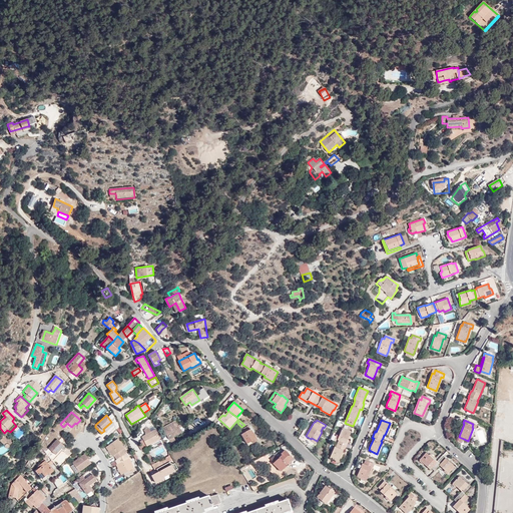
[(179,428),(182,427),(180,424),(177,426),(174,421),(163,428),(170,442),(174,440),(172,437),(181,432),(179,428)]
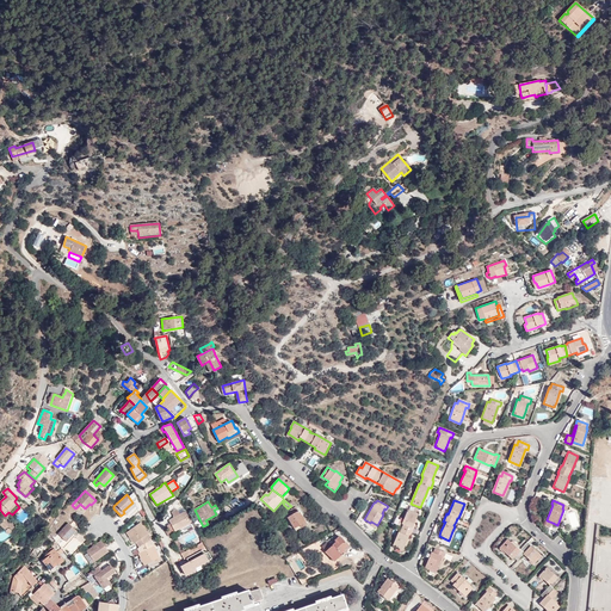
[(298,511),(296,508),(287,514),(288,517),(294,529),(300,526),(301,529),(307,524),(298,511)]
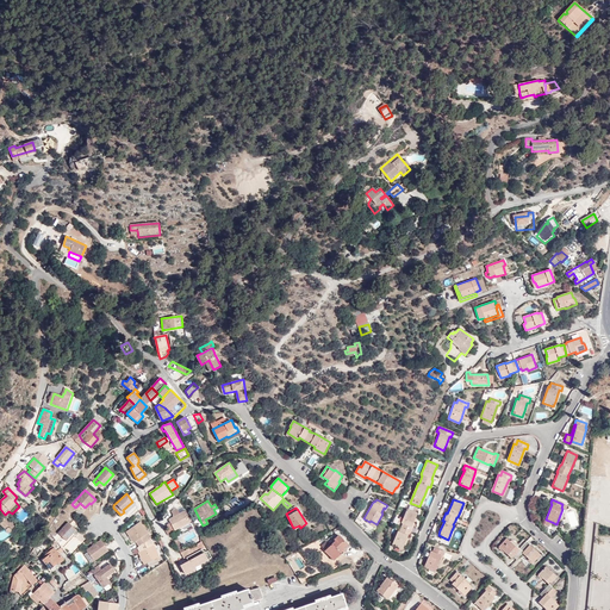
[(392,545),(403,549),(404,545),(409,535),(410,536),(412,528),(411,528),(415,517),(417,514),(408,509),(402,523),(403,523),(399,531),(398,530),(392,545)]
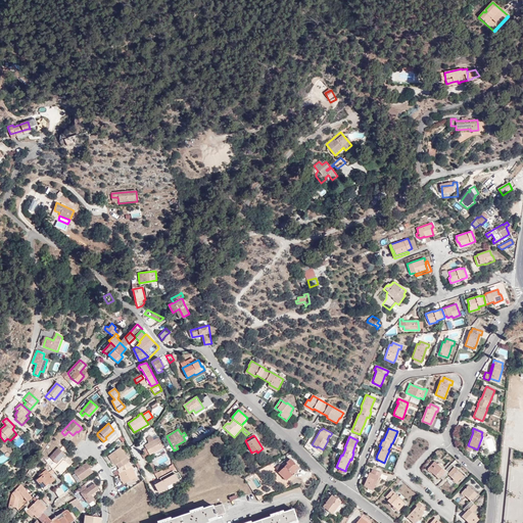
[(150,457),(149,455),(155,452),(162,447),(157,438),(152,441),(149,443),(144,445),(148,452),(142,455),(144,460),(150,457)]
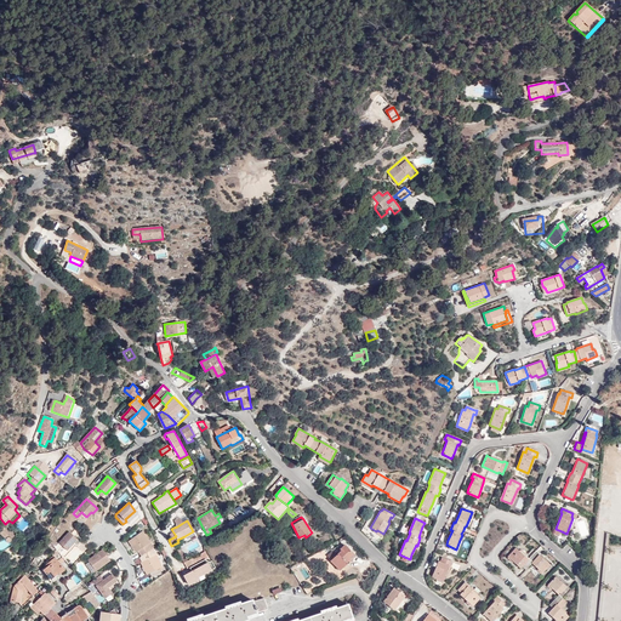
[(10,543),(10,542),(10,541),(15,536),(6,528),(4,529),(1,531),(0,533),(0,536),(5,541),(5,542),(6,542),(6,543),(7,545),(9,545),(10,543)]
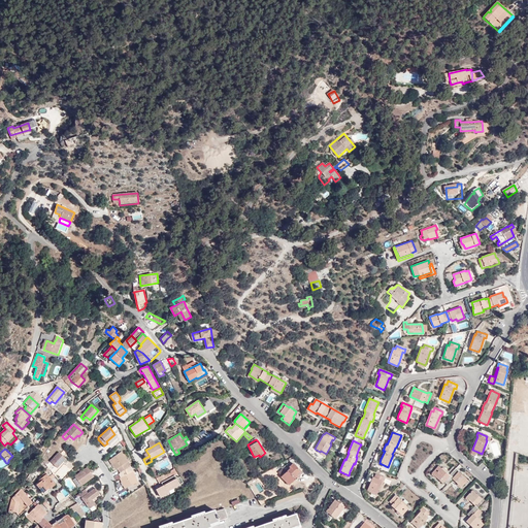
[(121,479),(120,479),(125,489),(138,482),(133,472),(130,466),(131,465),(128,461),(122,452),(109,461),(116,469),(117,469),(120,473),(119,474),(121,479)]
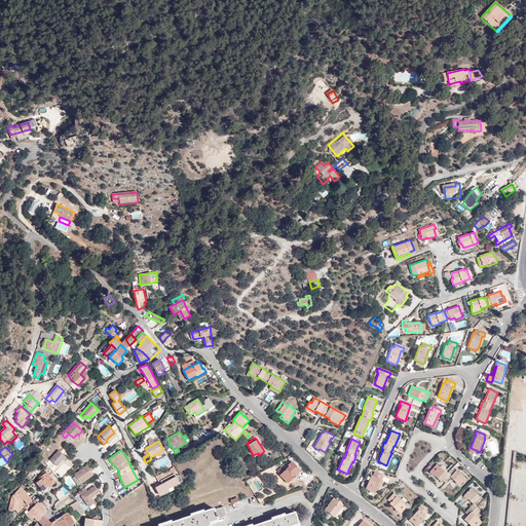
[(57,466),(62,460),(65,462),(68,459),(59,451),(49,460),(57,466)]
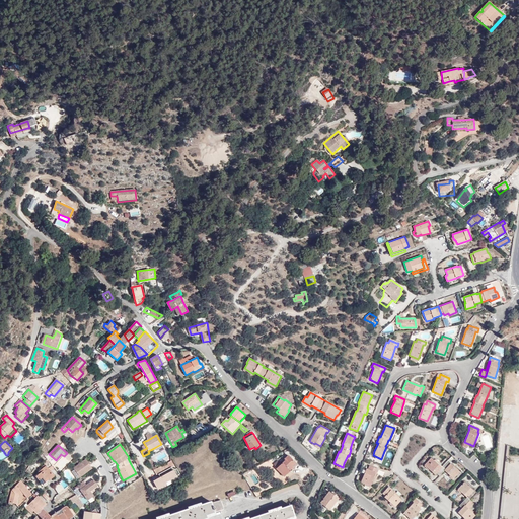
[(288,455),(285,458),(284,459),(285,460),(277,469),(284,476),(291,470),(293,467),(293,466),(296,463),(288,455)]
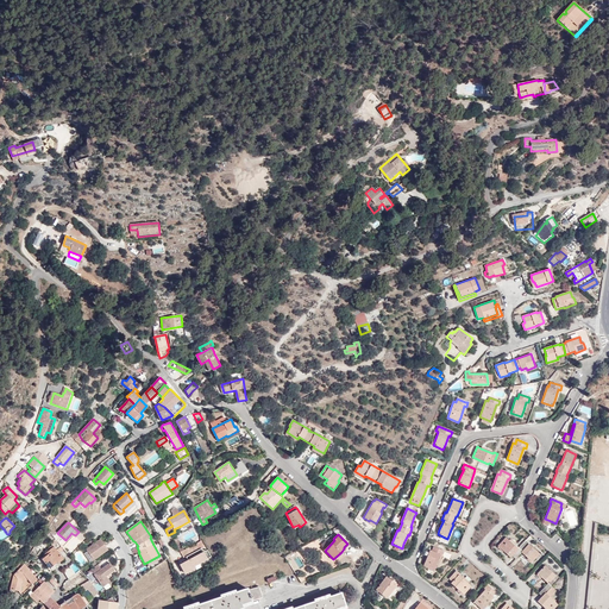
[(96,558),(108,550),(100,538),(88,547),(96,558)]
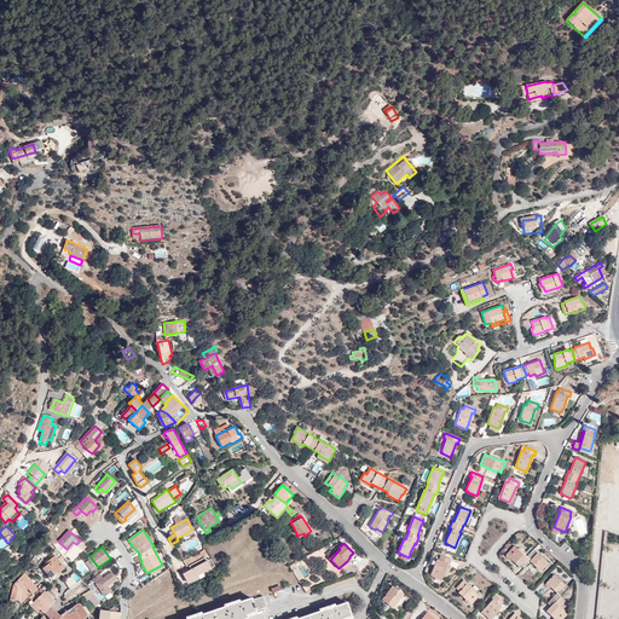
[(538,551),(534,549),(526,557),(514,547),(505,555),(519,567),(521,565),(524,568),(530,561),(541,572),(549,563),(537,553),(538,551)]
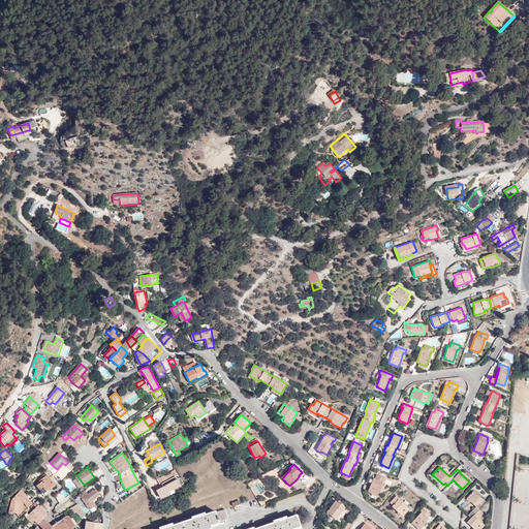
[(159,485),(178,475),(175,470),(157,479),(159,485)]
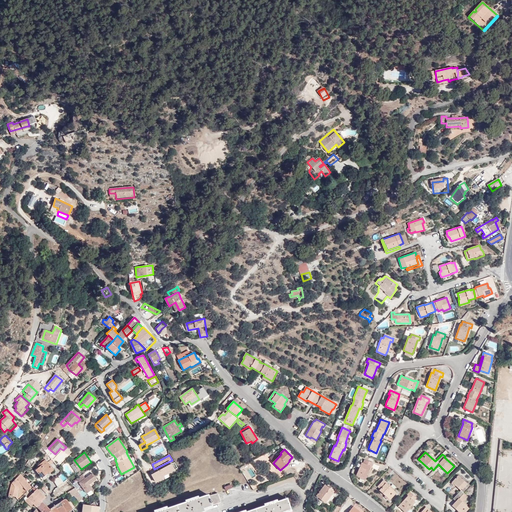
[(51,471),(54,469),(48,462),(46,459),(38,465),(39,467),(36,470),(42,478),(51,470),(51,471)]
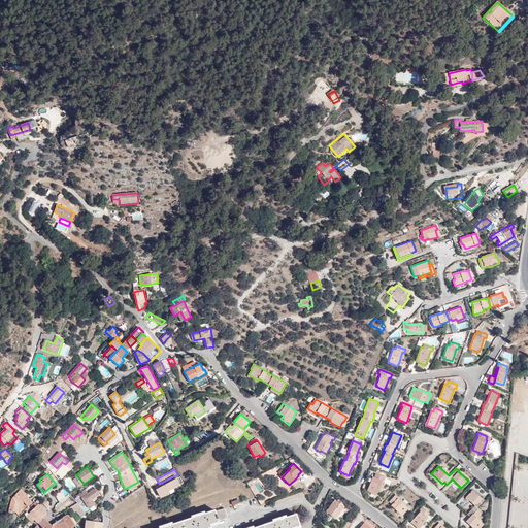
[(367,491),(376,495),(378,490),(383,481),(384,482),(386,477),(375,473),(374,477),(373,476),(367,491)]
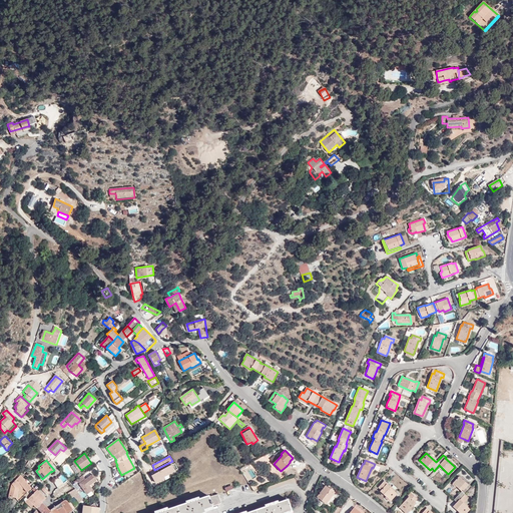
[(93,474),(85,479),(82,475),(76,480),(87,494),(92,490),(89,485),(96,480),(93,474)]
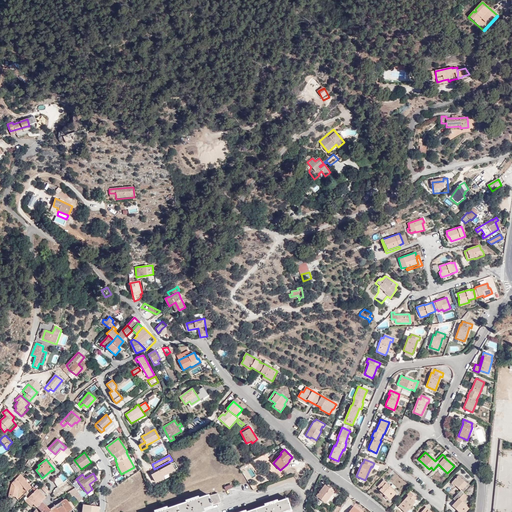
[(31,487),(29,485),(21,474),(12,483),(9,495),(15,497),(19,500),(21,497),(24,495),(27,491),(31,487)]
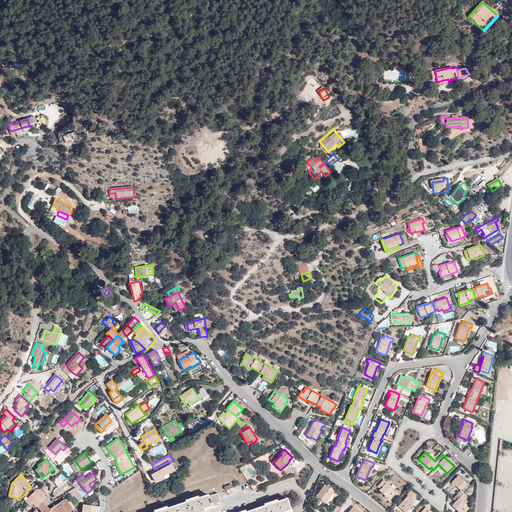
[(456,501),(452,505),(458,511),(465,511),(469,508),(463,502),(459,499),(464,493),(471,486),(468,483),(467,484),(458,475),(452,482),(461,490),(453,499),(456,501)]
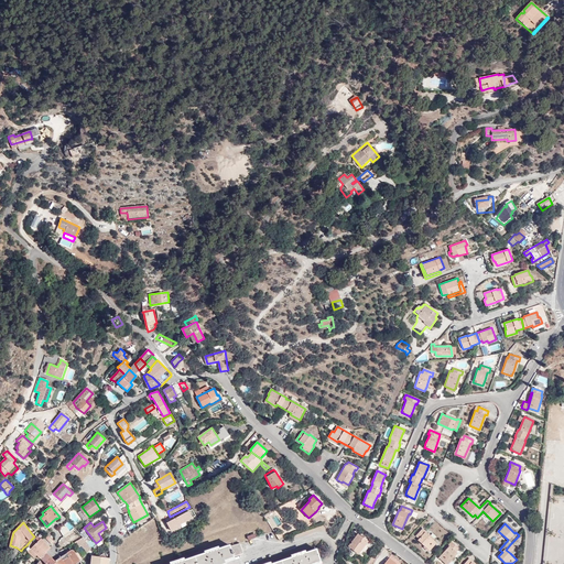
[(75,528),(71,531),(65,524),(60,529),(64,537),(71,532),(76,529),(75,528)]
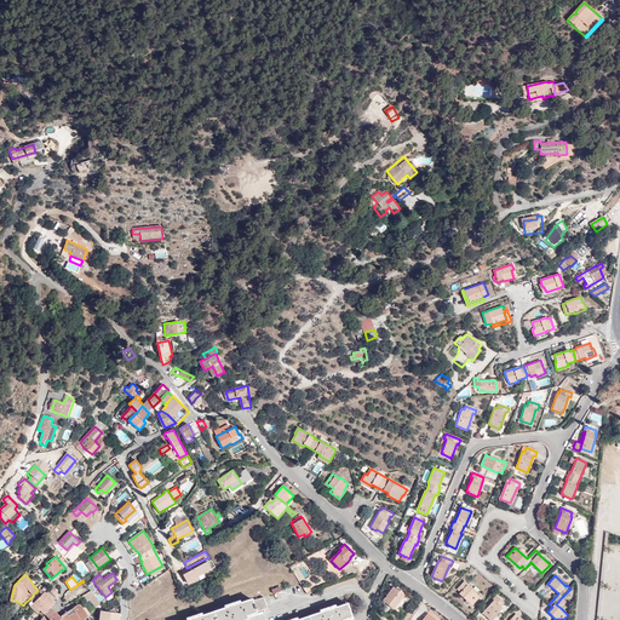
[(472,606),(481,597),(477,593),(468,585),(469,584),(465,580),(457,590),(460,592),(459,593),(472,606)]
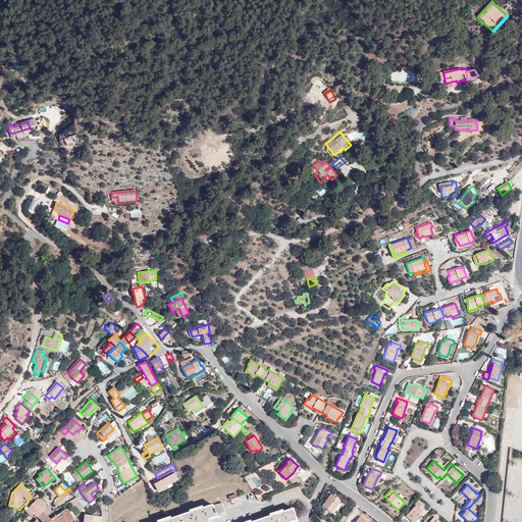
[(402,500),(403,499),(395,491),(394,492),(402,500)]
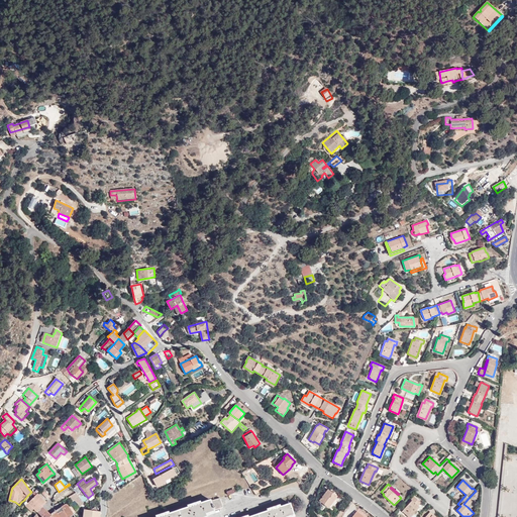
[(328,508),(337,496),(328,489),(319,501),(328,508)]
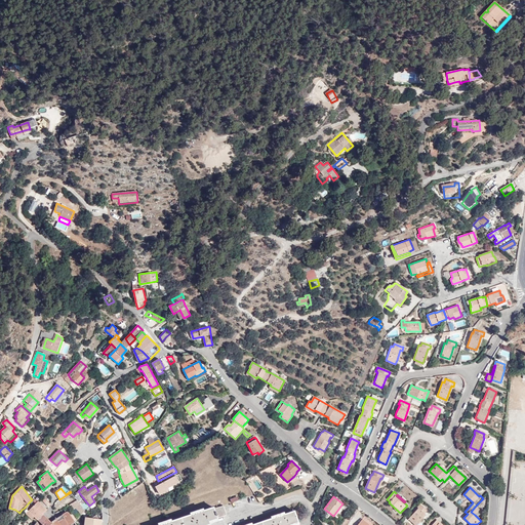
[(76,508),(81,514),(85,510),(77,500),(70,505),(73,510),(76,508)]
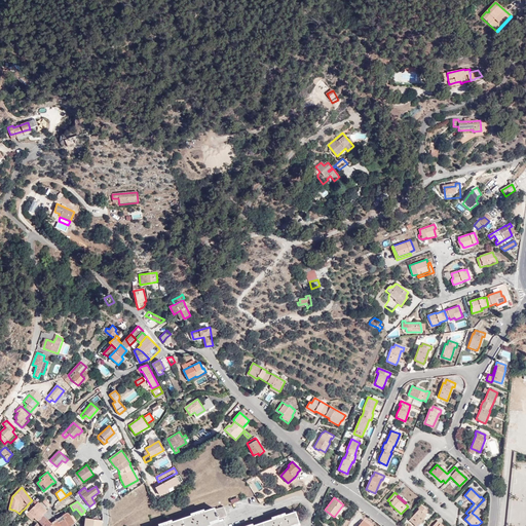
[(43,506),(38,502),(36,504),(28,513),(33,517),(43,506)]
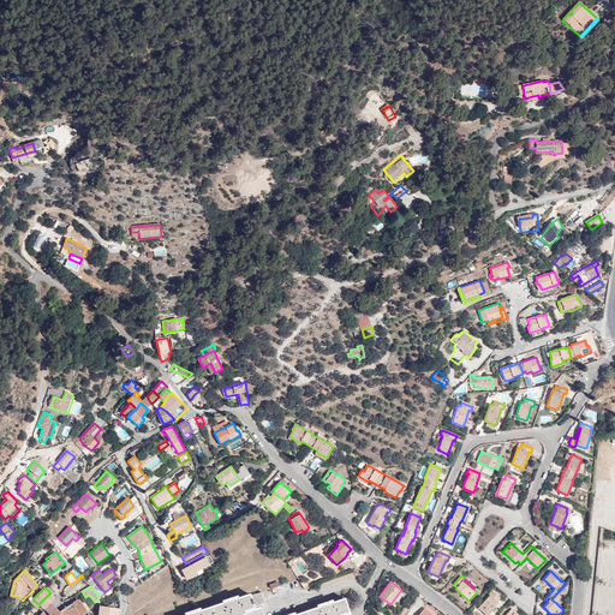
[(501,598),(493,590),(489,593),(490,595),(482,604),(478,608),(485,614),(488,614),(499,603),(497,602),(501,598)]
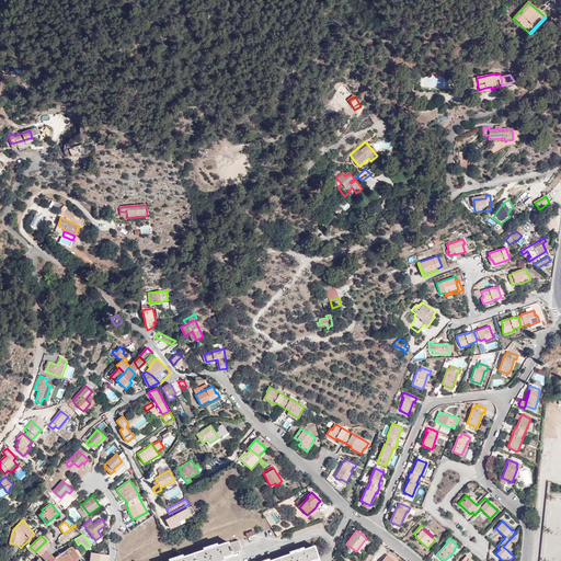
[(35,551),(37,552),(39,556),(46,549),(50,545),(46,540),(35,551)]
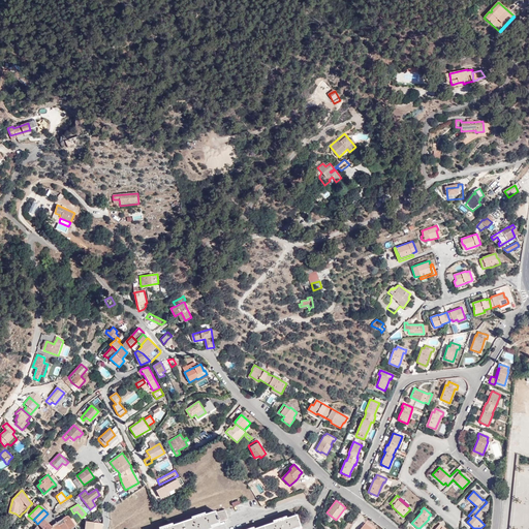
[(199,528),(206,527),(207,528),(211,527),(210,525),(219,522),(218,522),(228,519),(225,509),(215,514),(215,511),(162,528),(199,528)]
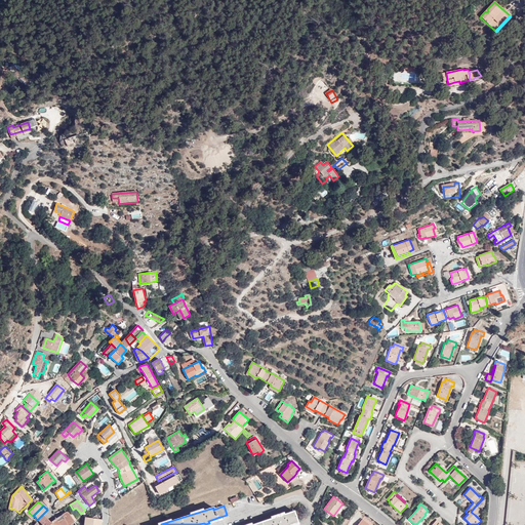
[(475,515),(479,510),(476,506),(471,512),(475,515)]
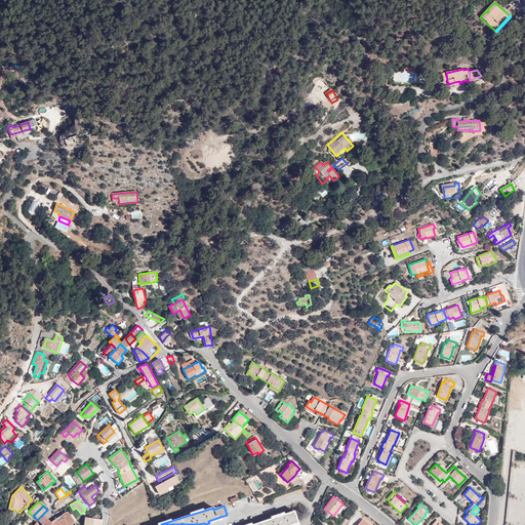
[(33,516),(28,512),(26,514),(32,520),(35,517),(33,516)]
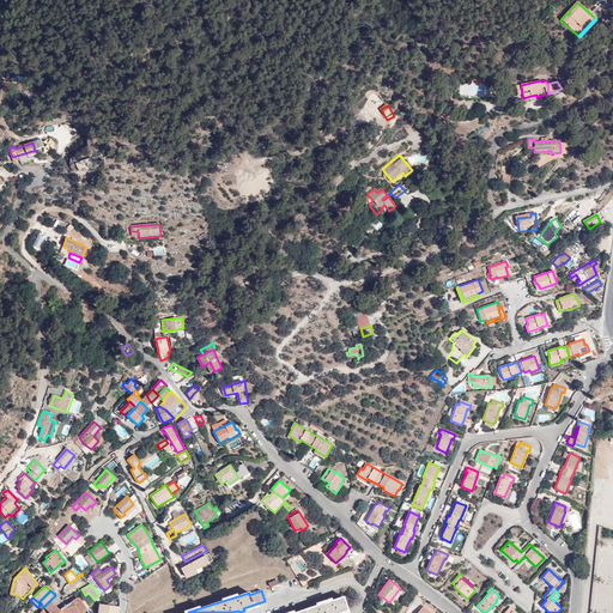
[(77,598),(70,604),(66,606),(70,611),(71,612),(82,612),(87,610),(80,599),(79,598),(77,598)]
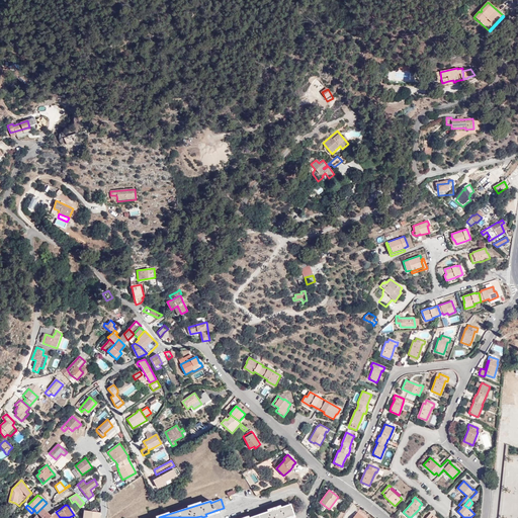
[(285,517),(293,515),(290,505),(250,517),(285,517)]
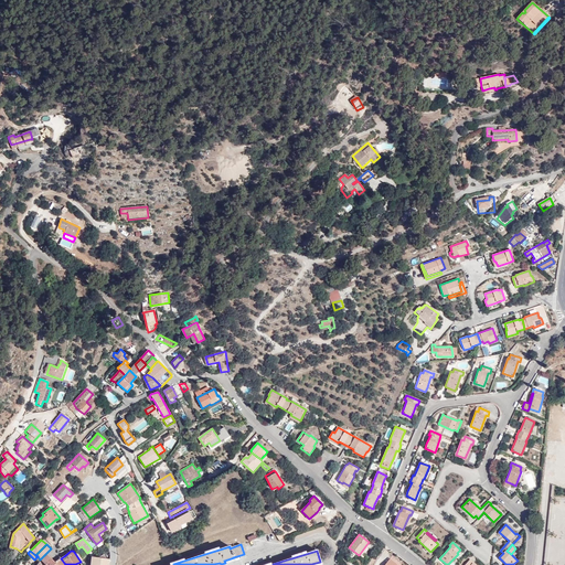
[(45,564),(52,558),(46,553),(40,560),(45,564)]
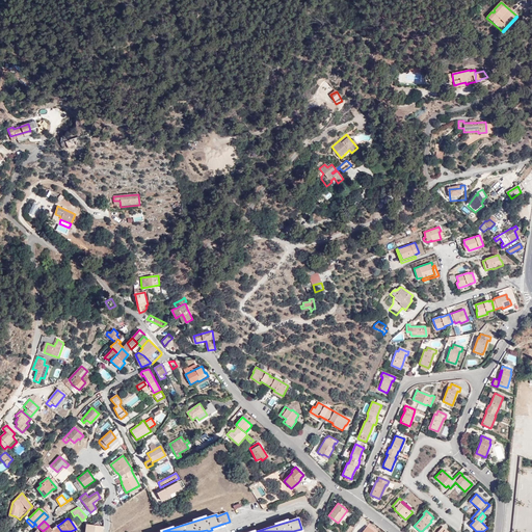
[(83,524),(82,531),(99,531),(100,526),(97,526),(95,522),(90,525),(83,524)]
